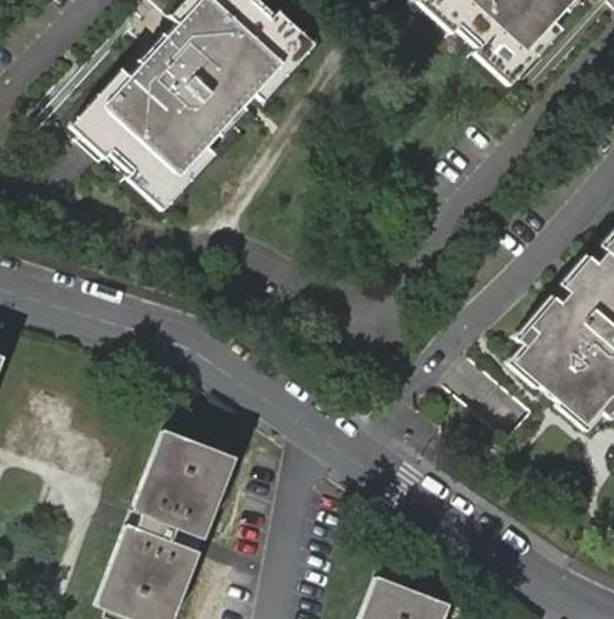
[(181,67),(164,50),(161,52),(148,67),(137,79),(133,75),(89,124),(165,195),(210,145),(206,142),(217,130),(241,103),(233,95),(245,82),(253,90),(257,95),(302,45),(253,0),(201,0),(181,23),(184,28),(202,43),(181,67)]
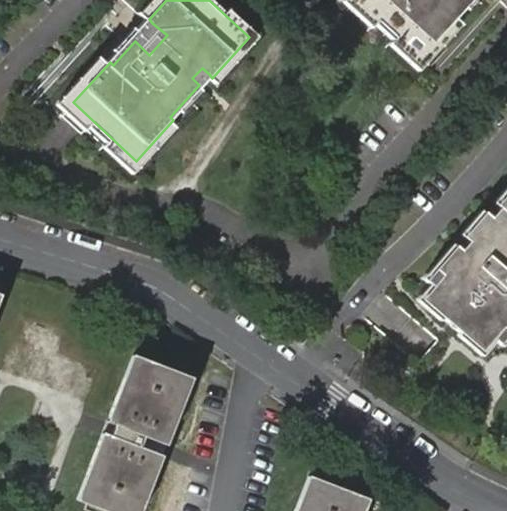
[(359,0),(422,58),(459,17),(456,14),(465,4),(468,8),(470,9),(479,0),(359,0)]
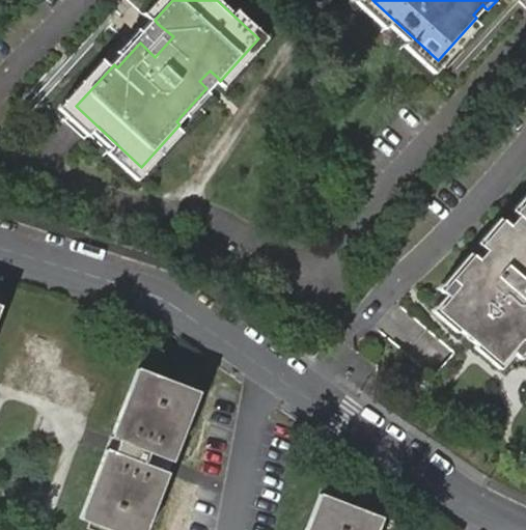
[(148,34),(140,43),(155,57),(173,36),(158,24),(148,34)]
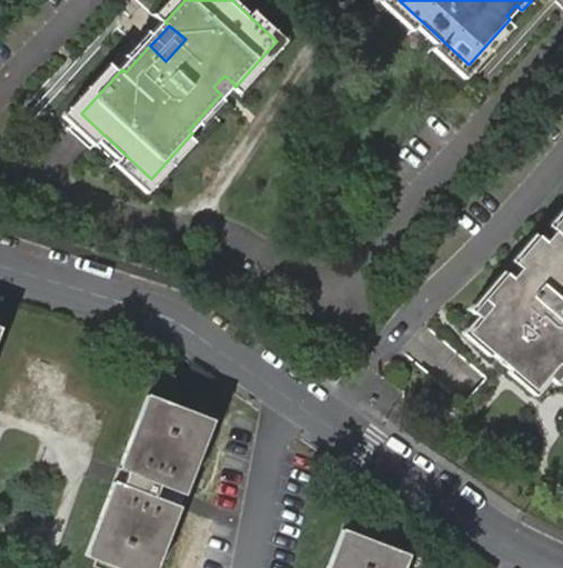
[(213,87),(221,95),(232,82),(224,76),(213,87)]
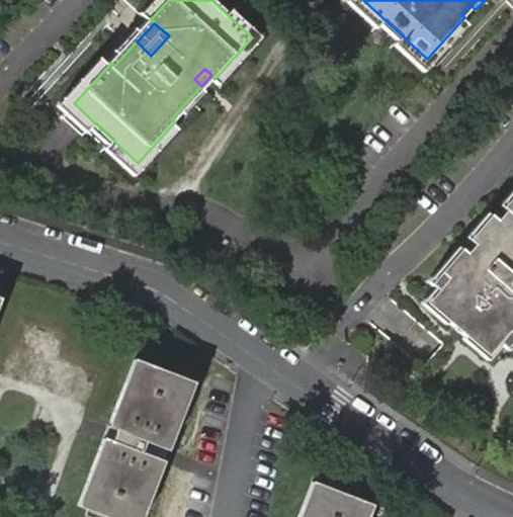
[(510,208),(512,205),(512,194),(504,204),(510,208)]
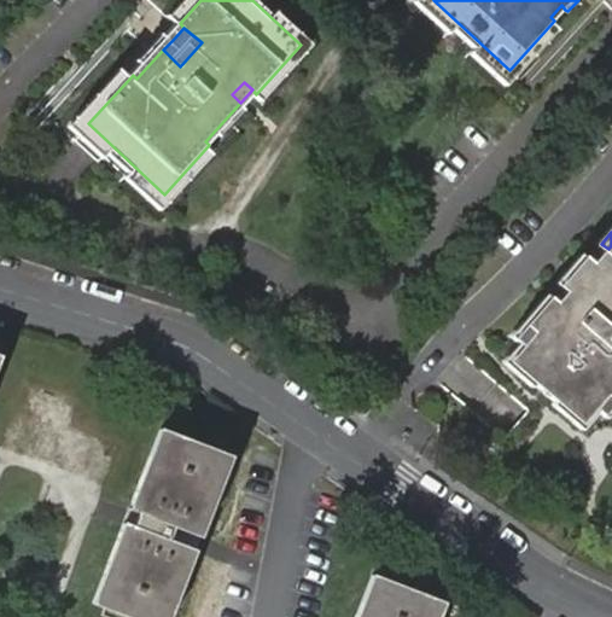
[(611,245),(608,249),(598,262),(594,258),(569,289),(571,290),(561,301),(559,300),(534,329),(542,336),(520,360),(586,415),(607,391),(611,395),(611,245)]
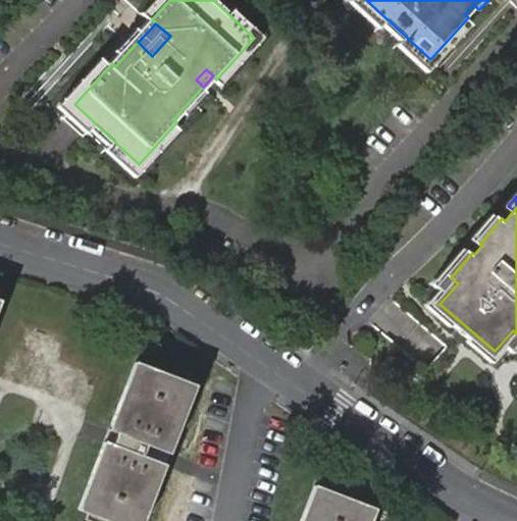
[(474,239),(480,244),(502,218),(496,213),(474,239)]
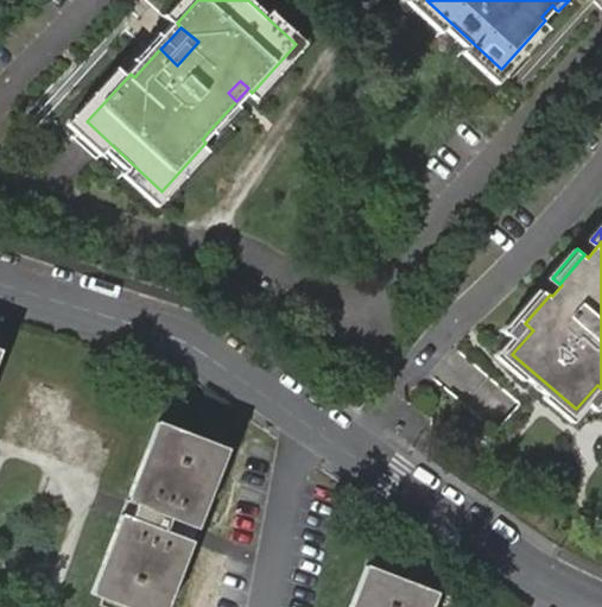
[(176,425),(163,421),(133,500),(143,504),(137,517),(127,513),(97,593),(109,596),(135,606),(171,606),(197,541),(181,533),(185,520),(203,526),(233,448),(176,425)]
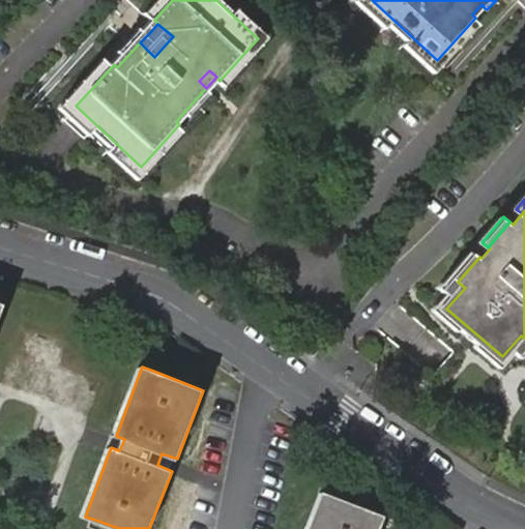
[(375,511),(324,492),(310,528),(380,528),(385,516),(375,511)]
